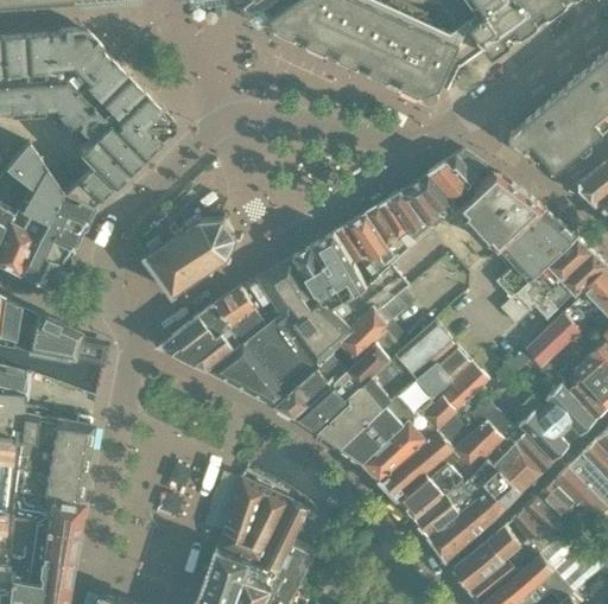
[(197,0),(198,2),(220,0),(219,0),(257,0),(289,0),(292,4),(271,20),(272,21),(277,27),(274,31),(434,103),(439,90),(448,95),(458,70),(486,51),(492,59),(520,39),(532,31),(575,0),(197,0)]
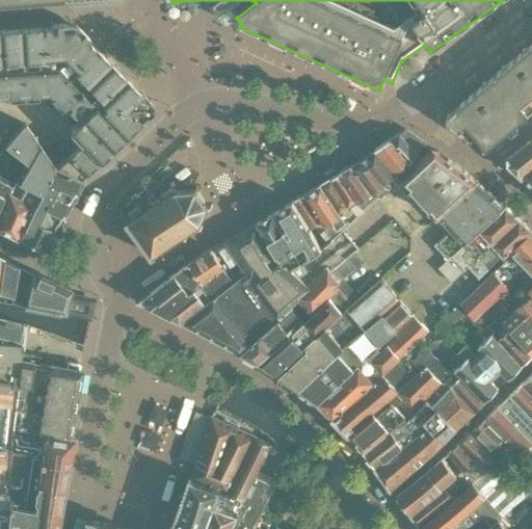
[(71,27),(0,31),(0,101),(44,98),(59,114),(63,110),(77,125),(67,135),(78,148),(71,155),(68,158),(54,172),(79,183),(85,177),(89,173),(96,166),(153,110),(124,81),(71,27)]
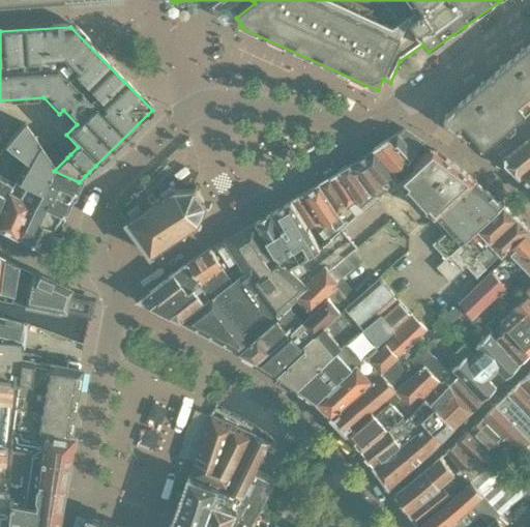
[(529,47),(444,119),(445,125),(483,152),(529,112),(529,47)]
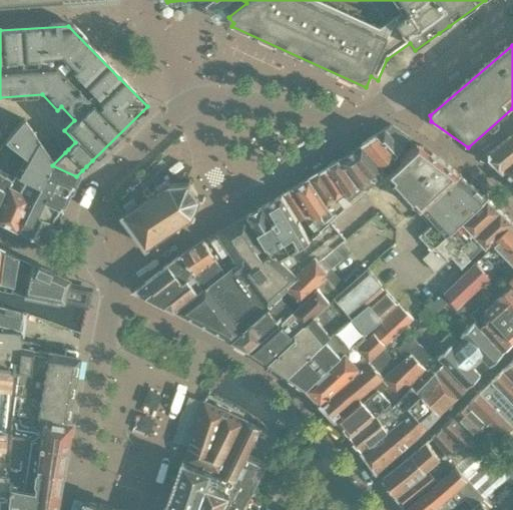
[(22,122),(3,145),(23,160),(13,178),(37,191),(52,165),(37,144),(37,143),(22,122)]
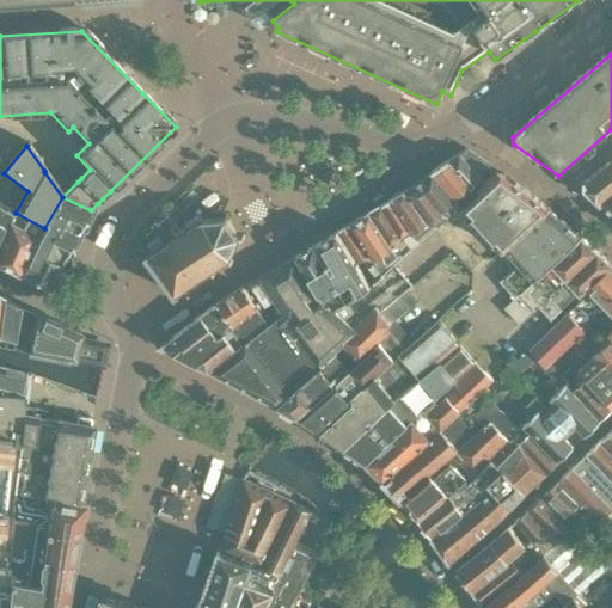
[(450,163),(432,174),(459,206),(461,210),(496,179),(487,170),(489,167),(483,164),(465,152),(463,154),(450,163)]
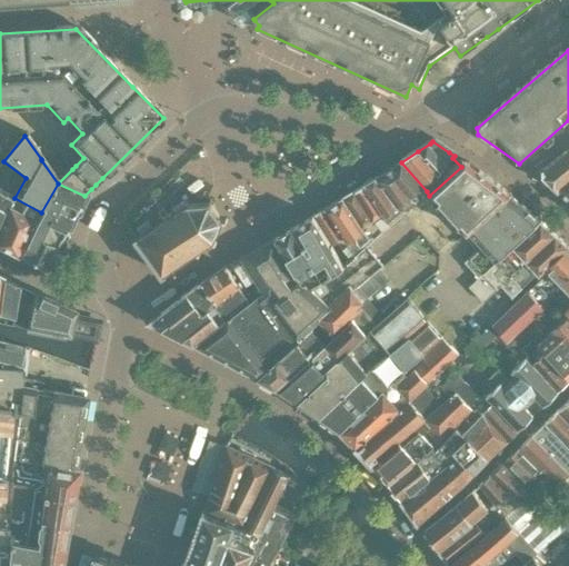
[(568,152),(543,172),(542,179),(558,192),(568,182),(568,152)]
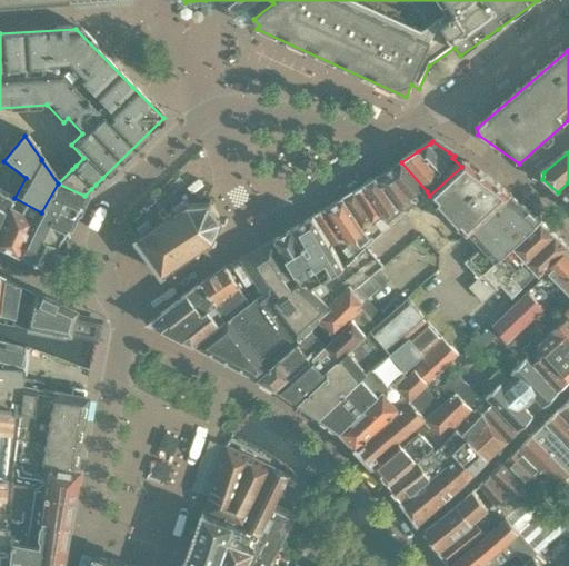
[(0,197),(3,199),(0,202),(0,225),(11,204),(15,198),(26,178),(3,161),(0,166),(0,197)]
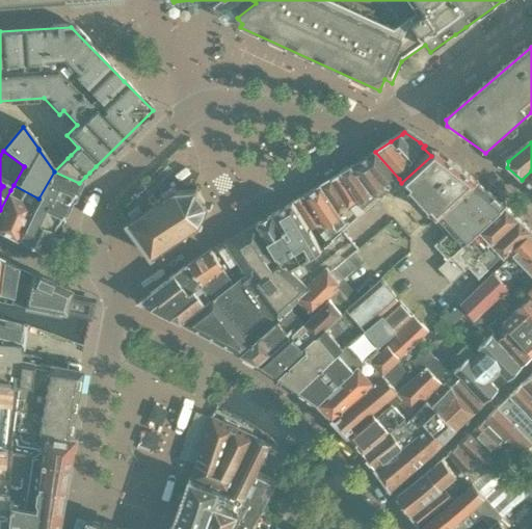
[(375,152),(351,167),(377,203),(401,183),(399,179),(375,152)]
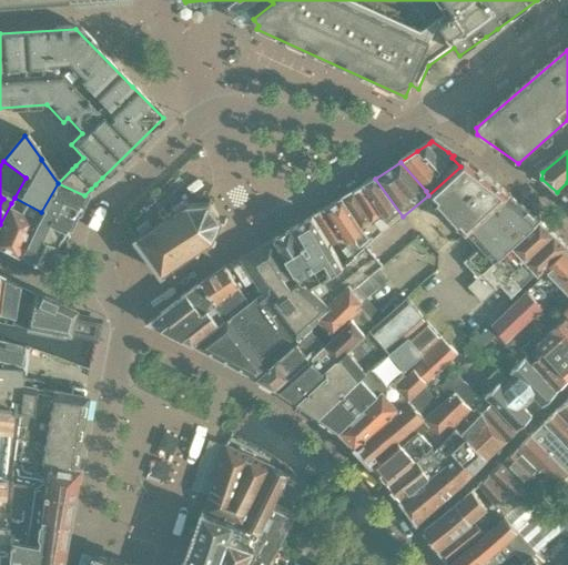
[(460,167),(428,195),(466,236),(509,197),(468,165),(465,163),(460,165),(460,167)]
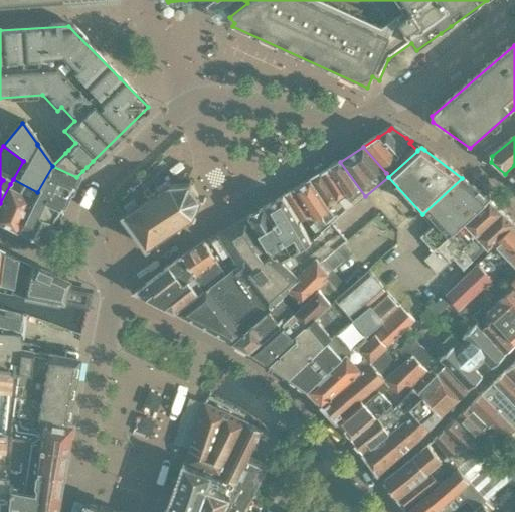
[(340,162),(330,169),(353,207),(365,196),(340,162)]
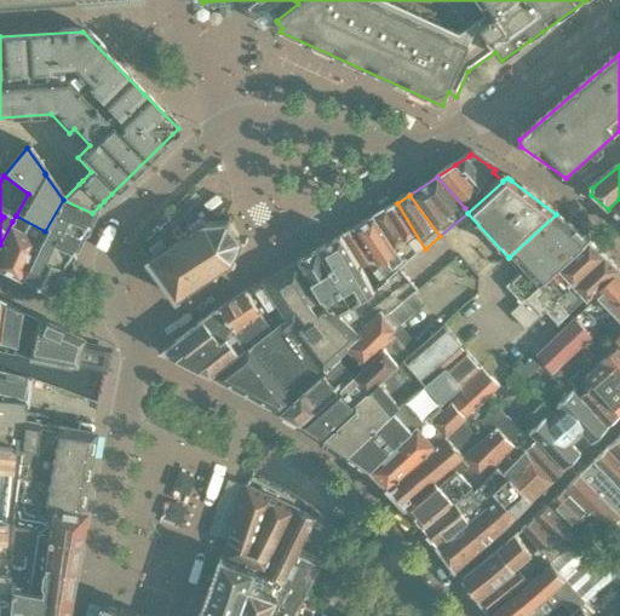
[(619,199),(608,209),(619,220),(619,199)]
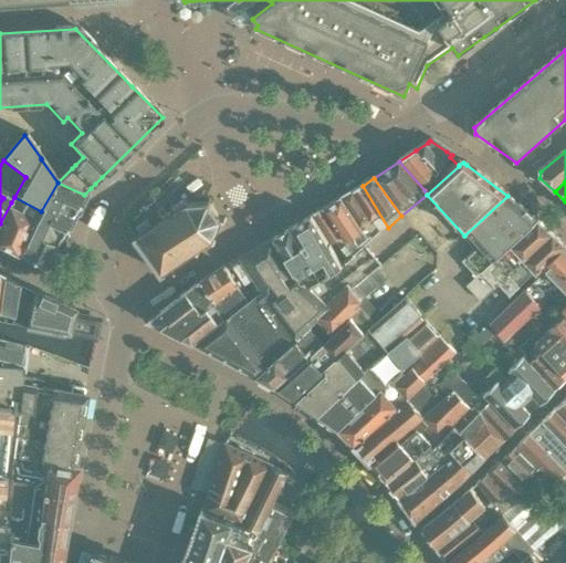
[(34,222),(16,259),(17,259),(18,258),(29,263),(28,264),(42,271),(46,261),(49,262),(62,231),(64,232),(75,208),(76,209),(83,196),(84,195),(58,183),(41,211),(34,222)]
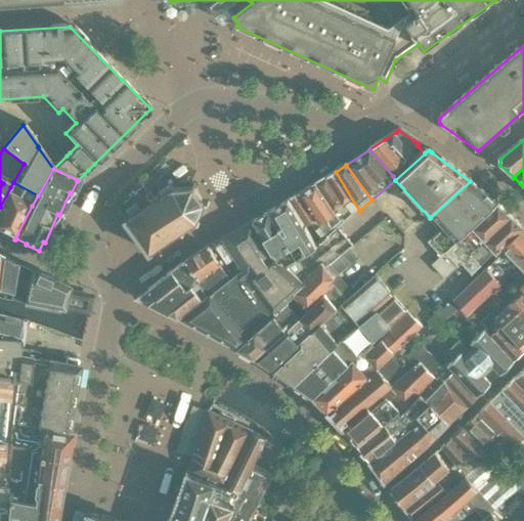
[(336,172),(324,178),(350,219),(359,211),(336,172)]
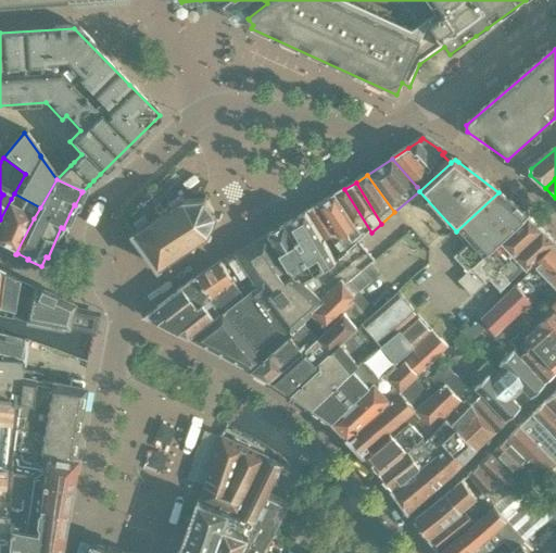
[(344,189),(335,196),(362,241),(371,233),(344,189)]
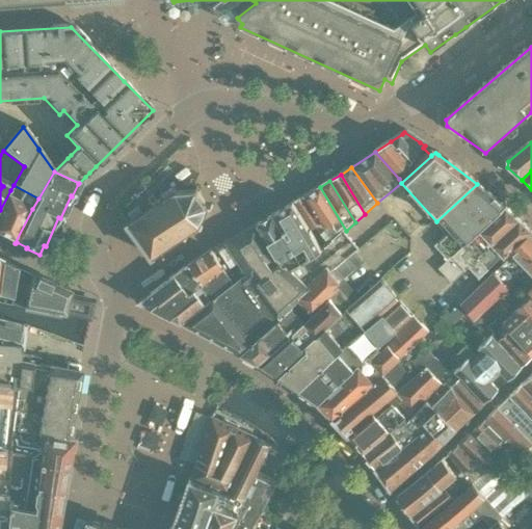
[(436,221),(433,223),(434,225),(437,222),(446,231),(443,234),(446,238),(434,248),(447,263),(478,235),(505,210),(477,184),(436,221)]
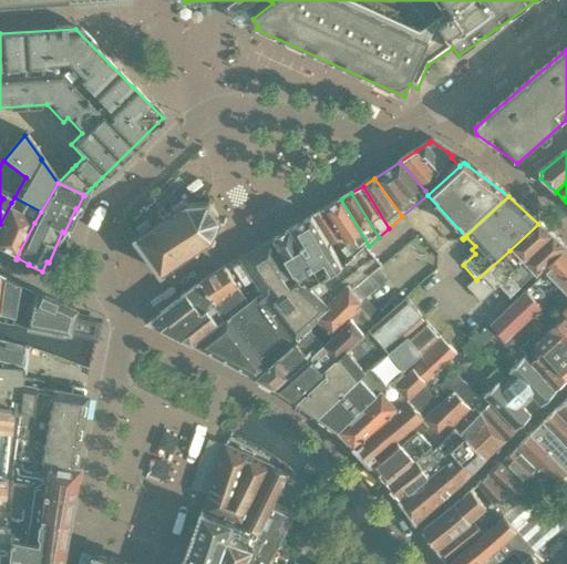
[(11,203),(0,224),(0,250),(16,259),(34,223),(41,212),(14,197),(11,203)]
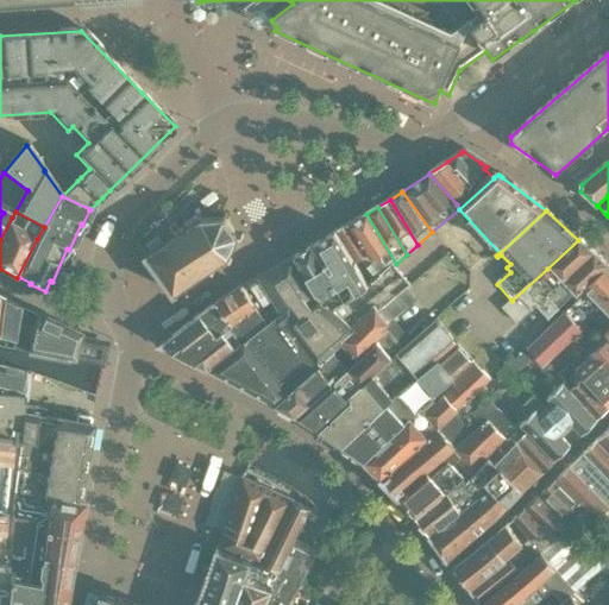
[(366,214),(347,226),(371,265),(365,270),(369,276),(371,275),(376,281),(391,268),(396,264),(366,214)]
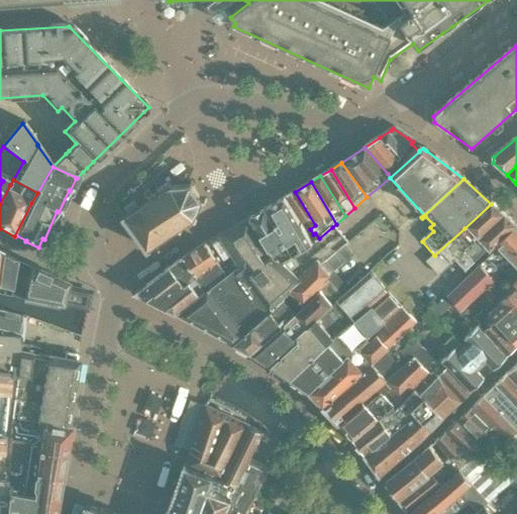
[(126,219),(125,220),(134,233),(139,239),(148,252),(150,251),(178,232),(180,235),(183,233),(181,231),(193,222),(195,225),(197,224),(195,220),(202,205),(206,204),(206,202),(201,202),(193,191),(194,191),(192,188),(194,185),(191,183),(189,187),(172,188),(170,185),(168,186),(170,189),(158,198),(156,195),(153,197),(156,200),(126,218),(126,219)]
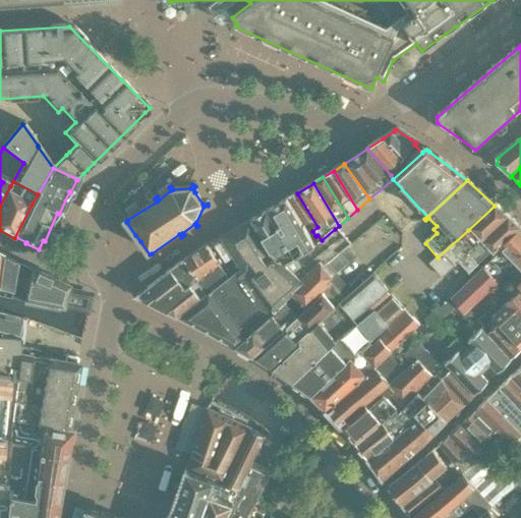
[(297,193),(287,199),(304,227),(308,225),(312,231),(317,227),(297,193)]
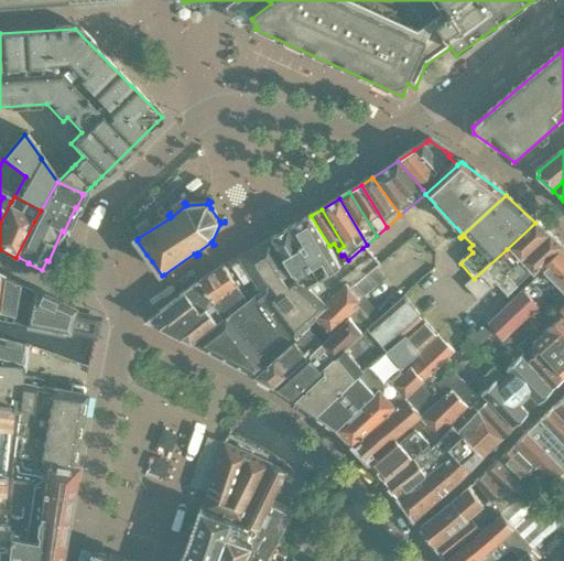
[(310,216),(271,239),(293,276),(293,274),(307,288),(325,305),(345,286),(350,292),(379,267),(362,248),(348,260),(340,267),(310,216)]
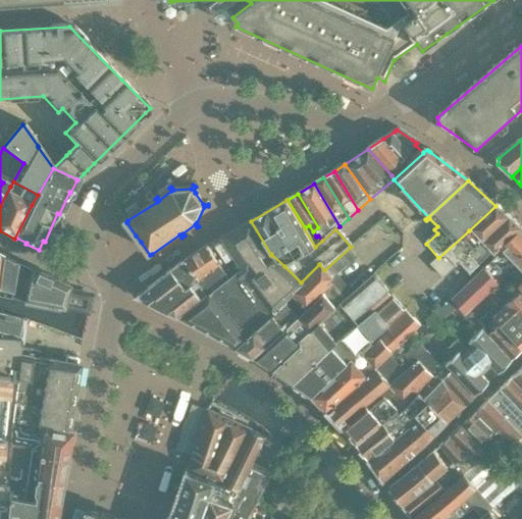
[(438,258),(430,266),(444,280),(459,265),(468,257),(478,267),(492,254),(494,256),(500,252),(521,230),(496,206),(469,230),(438,258)]
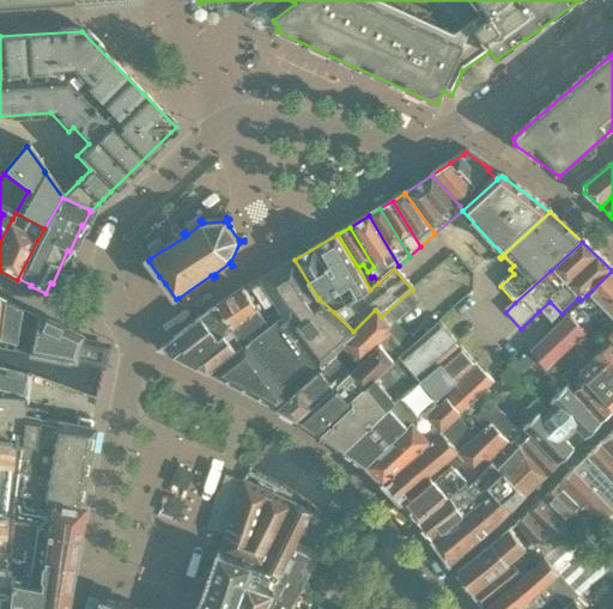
[(268,327),(208,375),(277,409),(278,408),(322,369),(344,348),(354,361),(387,332),(390,328),(381,317),(375,310),(353,332),(334,312),(319,298),(319,299),(295,260),(259,281),(281,317),(268,327)]
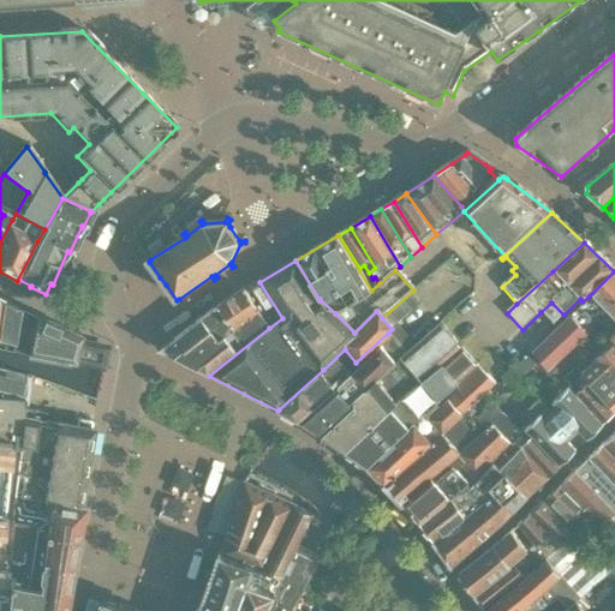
[(591,299),(587,303),(602,317),(608,311),(614,318),(614,271),(589,297),(591,299)]
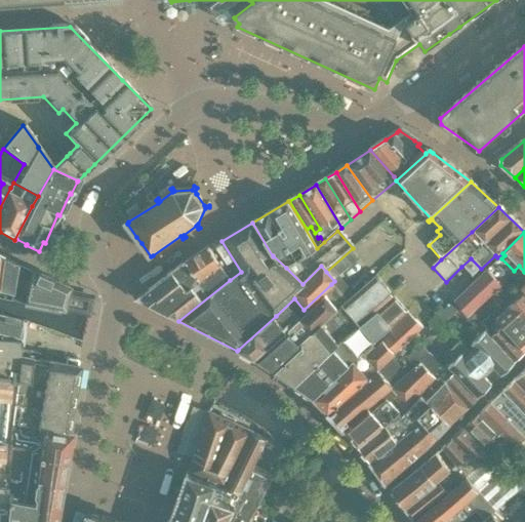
[(221,241),(208,248),(220,267),(219,267),(224,272),(230,280),(241,272),(221,241)]
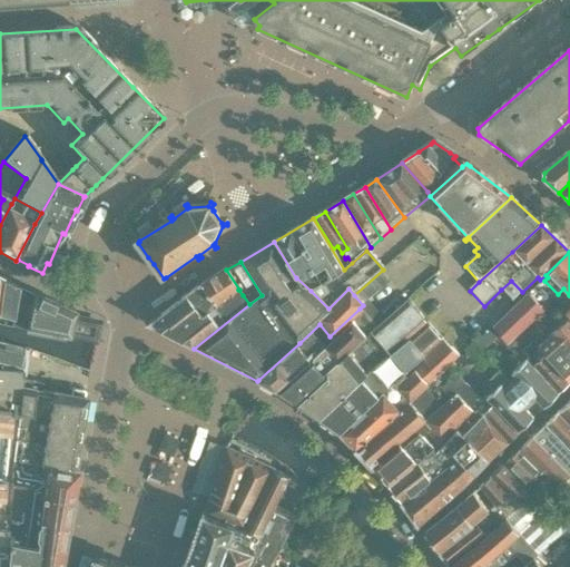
[(226,270),(202,286),(217,306),(238,290),(239,290),(226,270)]
